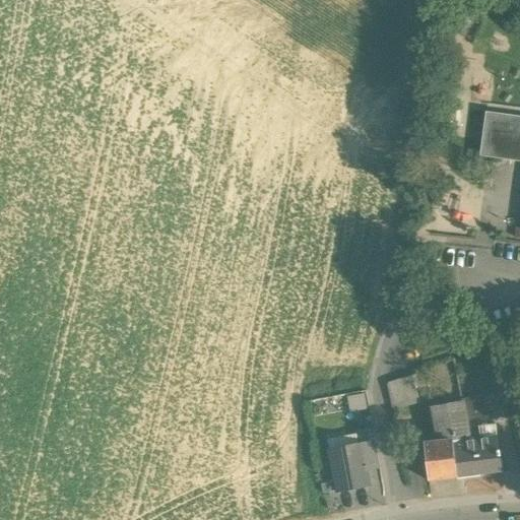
[(519,117),(484,113),(483,119),(519,124),(519,117)]
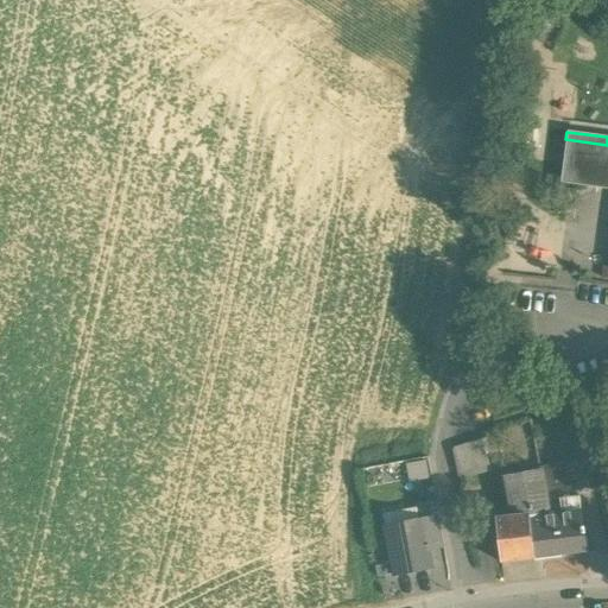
[(607,145),(565,139),(563,154),(607,160),(607,145)]
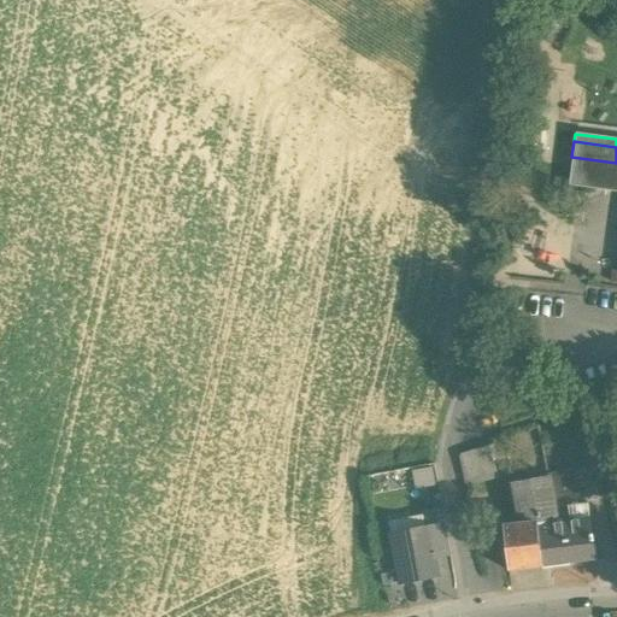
[(616,163),(571,157),(568,187),(616,193),(616,163)]
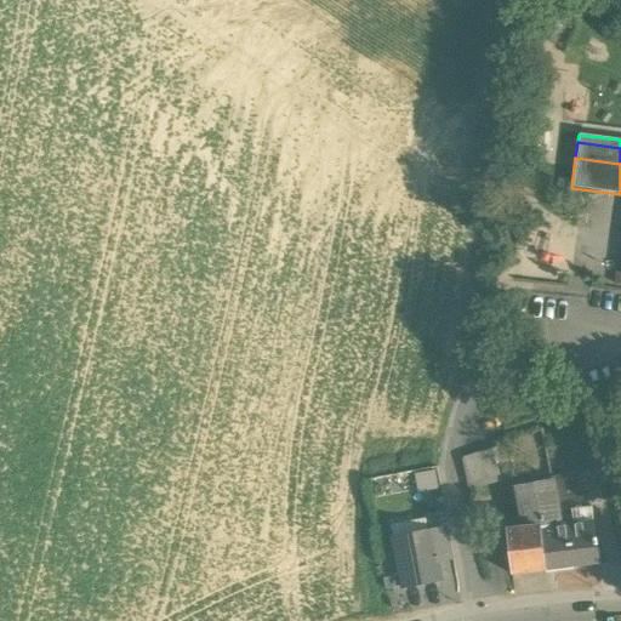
[(513,469),(507,446),(493,450),(500,473),(513,469)]
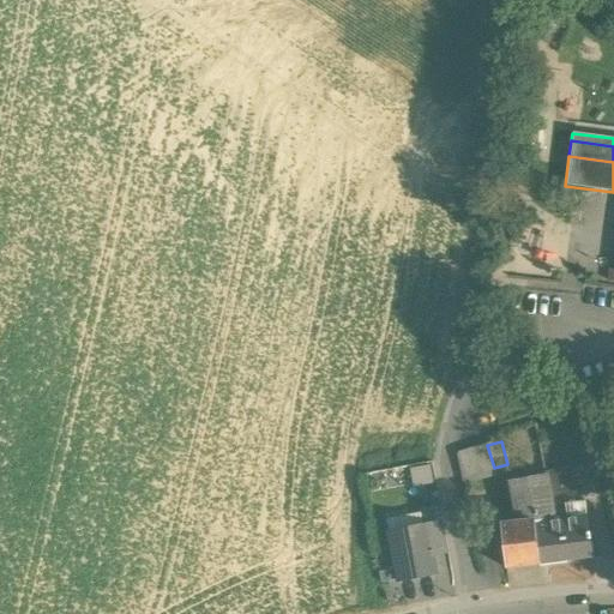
[(487,445),(456,455),(461,479),(494,468),(487,445)]
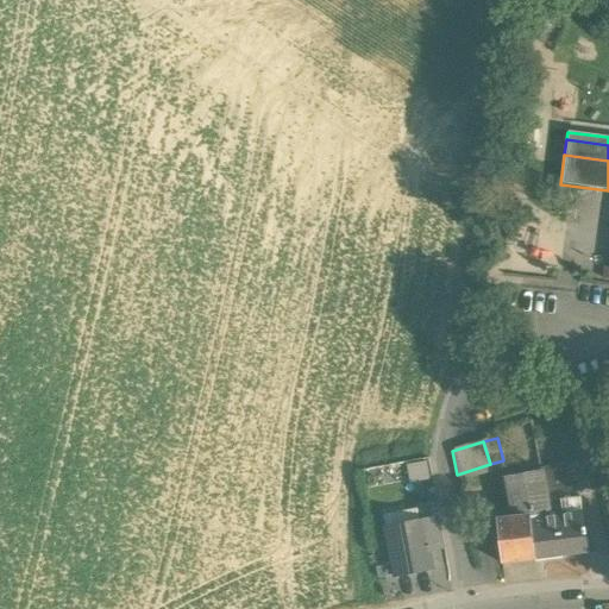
[(540,471),(506,478),(514,520),(528,518),(529,520),(548,516),(540,471)]
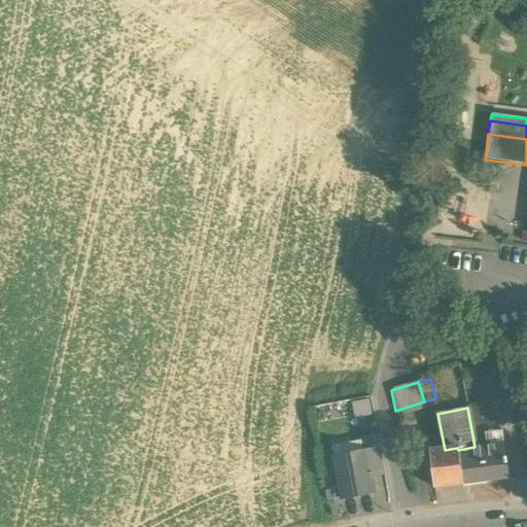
[(499,430),(484,432),(486,445),(501,443),(499,430)]
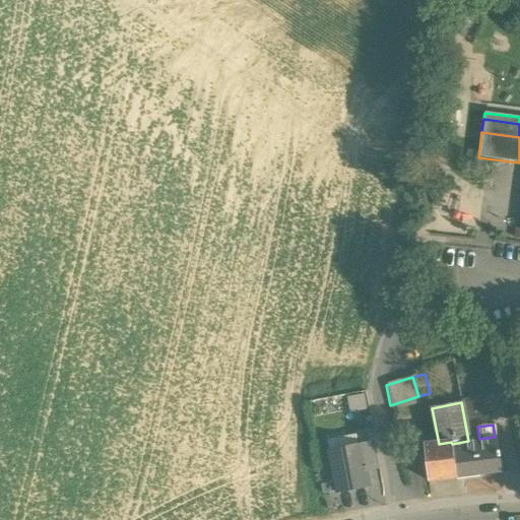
[(373,431),(358,434),(360,446),(362,446),(366,469),(379,466),(373,431)]
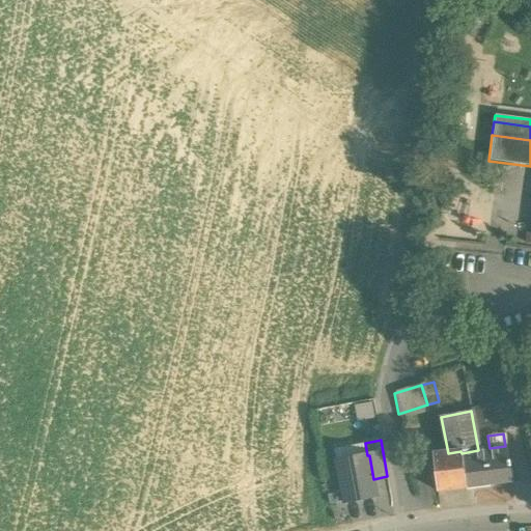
[(478,450),(462,453),(465,485),(479,483),(480,486),(512,482),(509,466),(510,466),(509,458),(508,459),(505,446),(490,448),(478,450)]
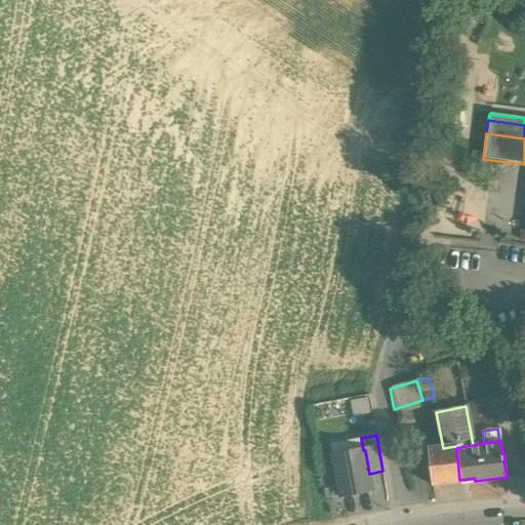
[(443,448),(428,450),(432,486),(460,483),(459,480),(456,448),(455,446),(443,448)]
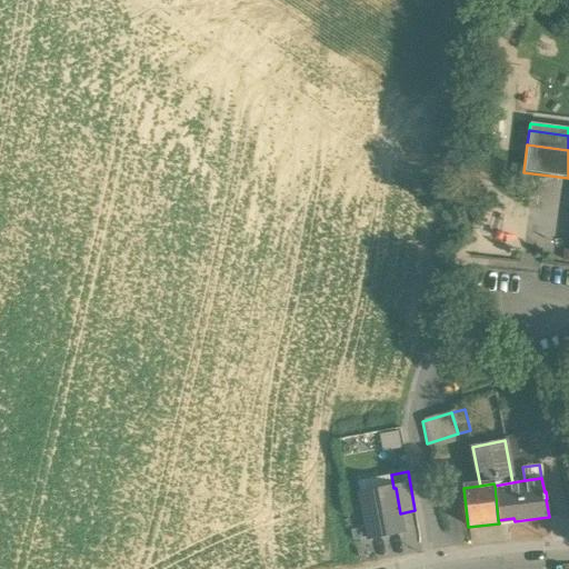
[(393,488),(361,495),(369,538),(403,531),(400,513),(396,488),(393,488)]
